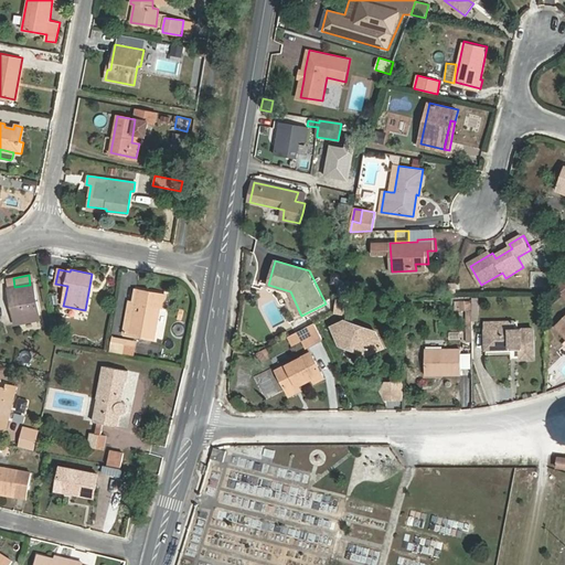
[(342,279),(339,296),(348,297),(350,280),(342,279)]
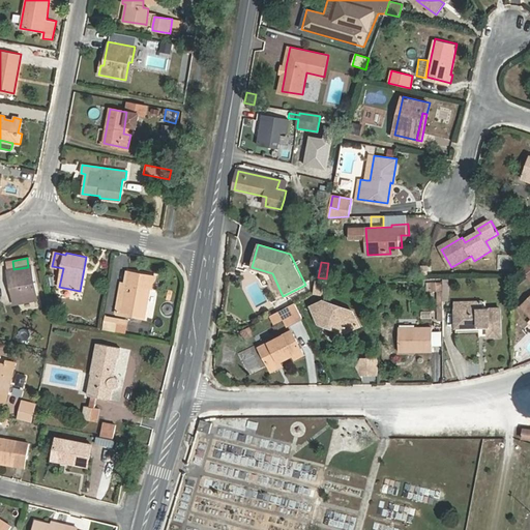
[(8,270),(11,284),(17,283),(20,302),(36,299),(31,266),(28,267),(13,269),(8,270)]
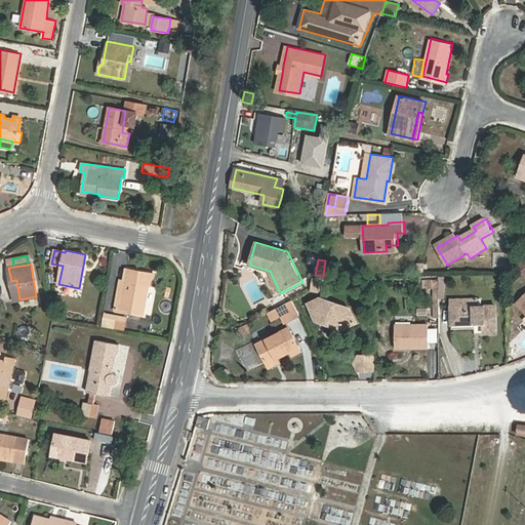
[(126,269),(124,281),(119,311),(144,315),(149,285),(153,286),(155,275),(126,269)]
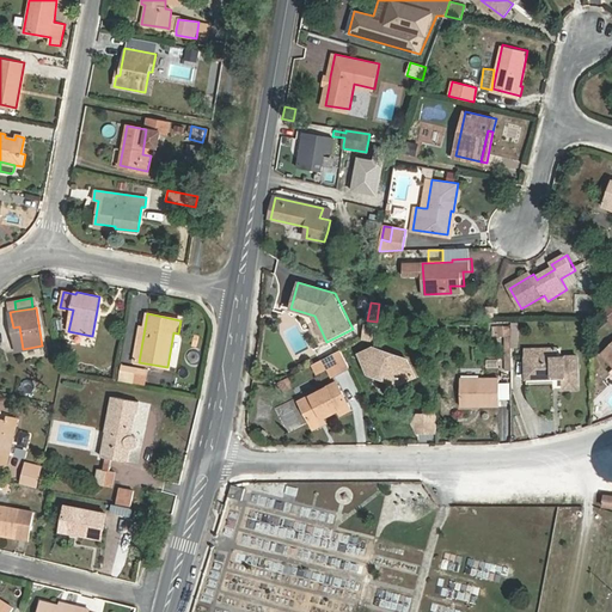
[(19,326),(13,328),(17,350),(23,349),(19,326)]
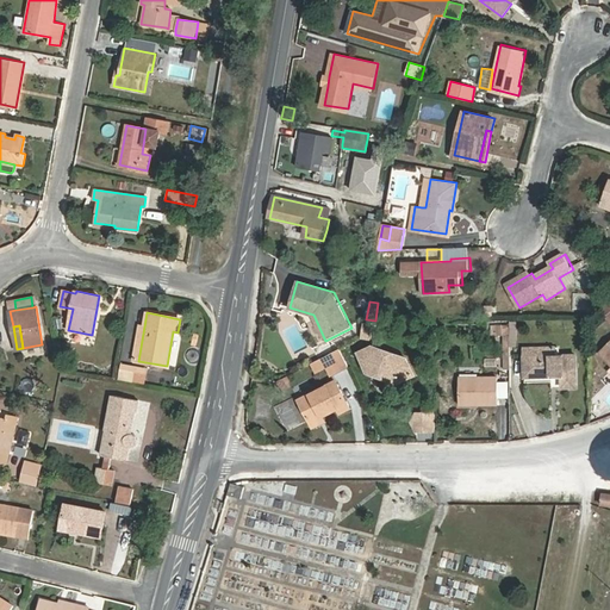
[(138,361),(144,327),(139,325),(134,360),(138,361)]
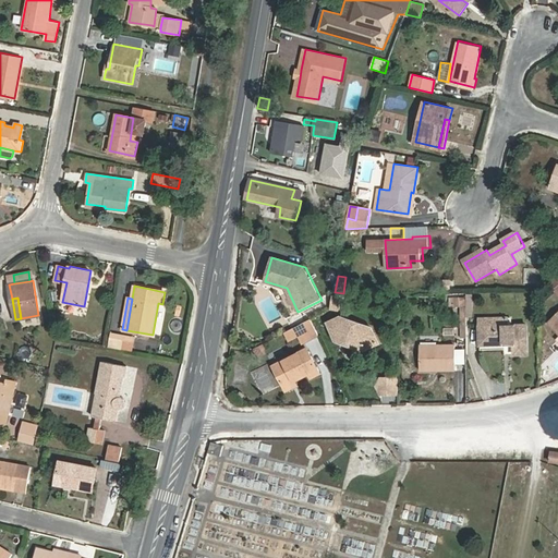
[(331,308),(339,310),(341,300),(332,299),(331,308)]
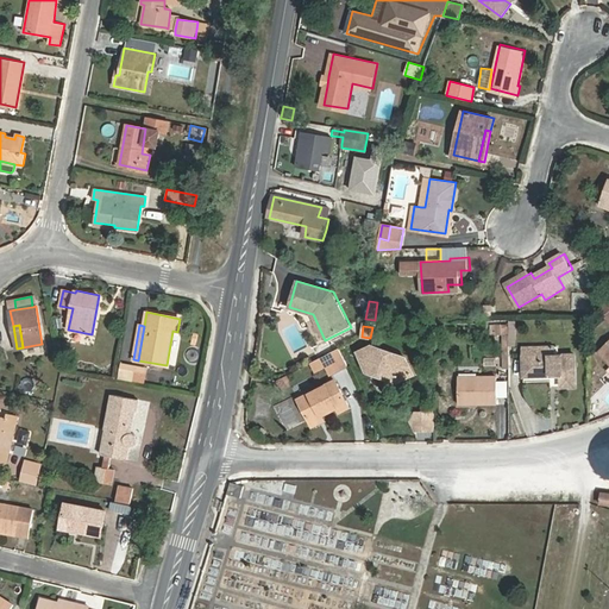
[(414,374),(407,358),(375,345),(374,346),(365,365),(378,369),(376,374),(396,382),(414,374)]
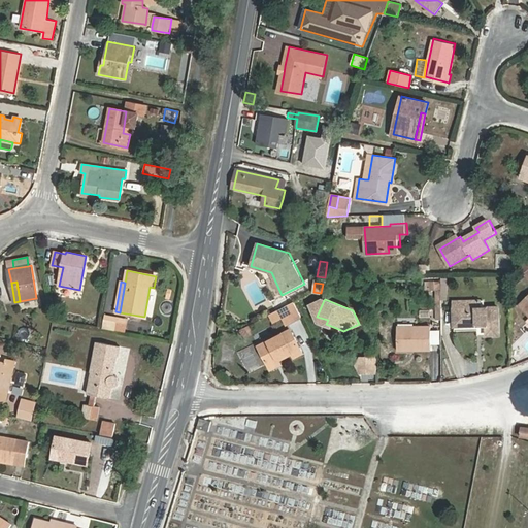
[(311,305),(317,317),(324,300),(311,305)]
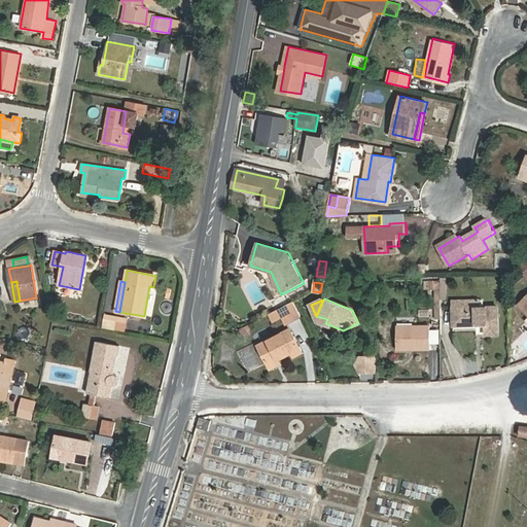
[(281,319),(285,325),(301,318),(294,304),(268,316),(272,323),(281,319)]
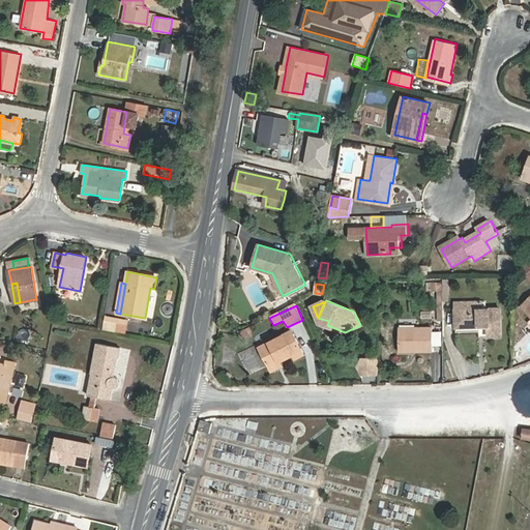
[(501,308),(483,308),(457,308),(457,326),(478,325),(478,328),(489,328),(489,335),(501,335),(501,308)]
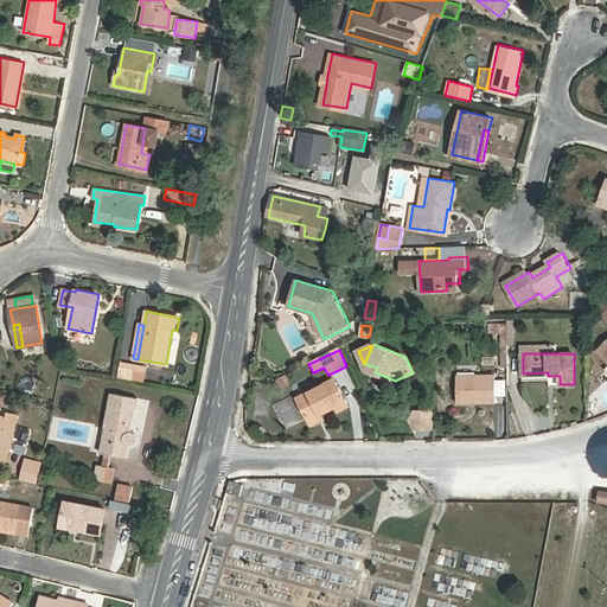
[(135,365),(121,362),(119,377),(133,379),(135,365)]
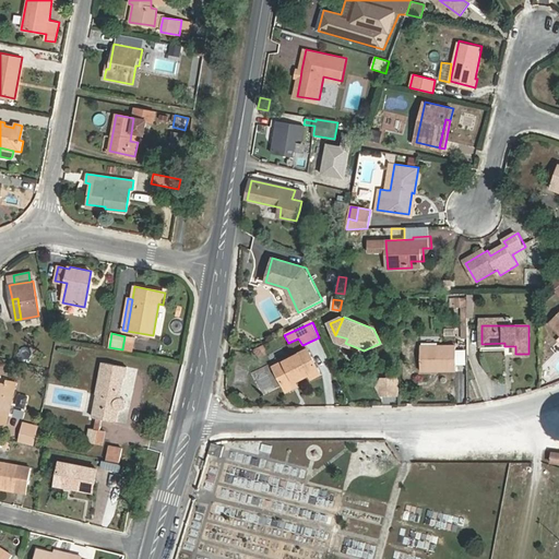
[(456,345),(421,344),(421,370),(458,370),(456,345)]
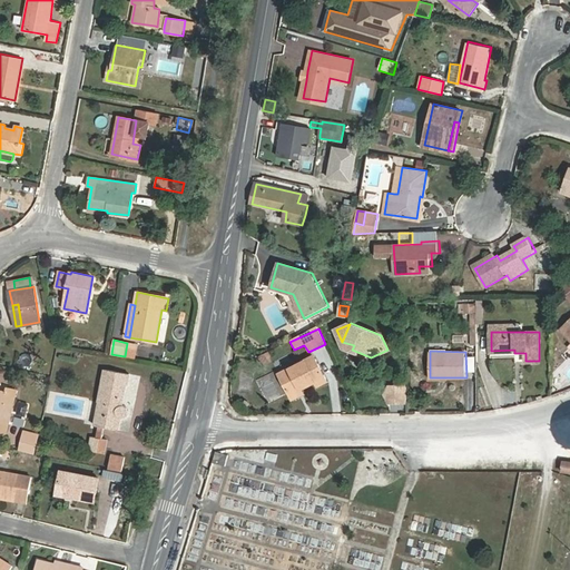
[(317,386),(327,381),(314,356),(279,373),(291,394),(301,389),(315,382),(317,386)]
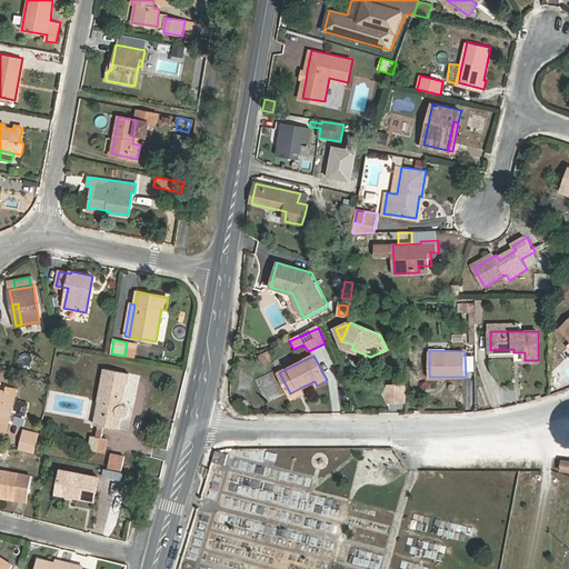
[(96,423),(119,428),(121,417),(123,417),(126,416),(127,415),(128,412),(128,410),(128,409),(126,407),(125,406),(122,405),(128,375),(105,370),(99,399),(100,399),(96,423)]
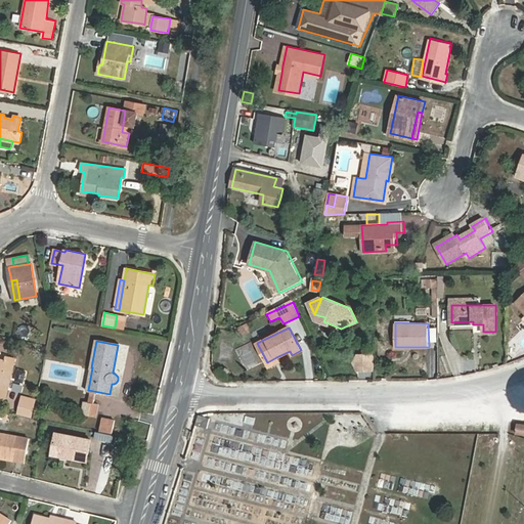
[(358,353),(358,369),(375,369),(375,353),(358,353)]
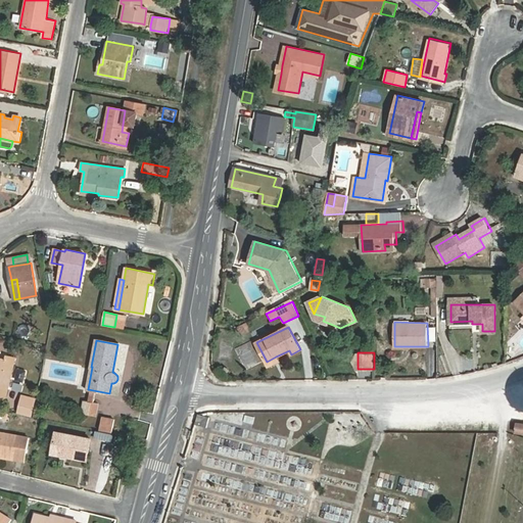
[(0,383),(2,374),(11,376),(15,358),(5,355),(4,360),(0,359),(0,383)]
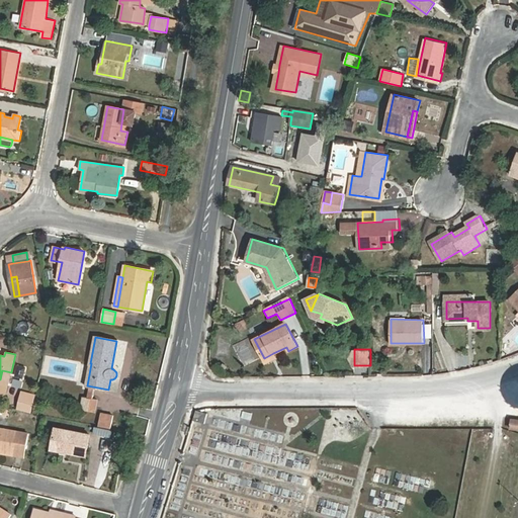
[(266,362),(275,357),(273,353),(264,358),(266,362)]
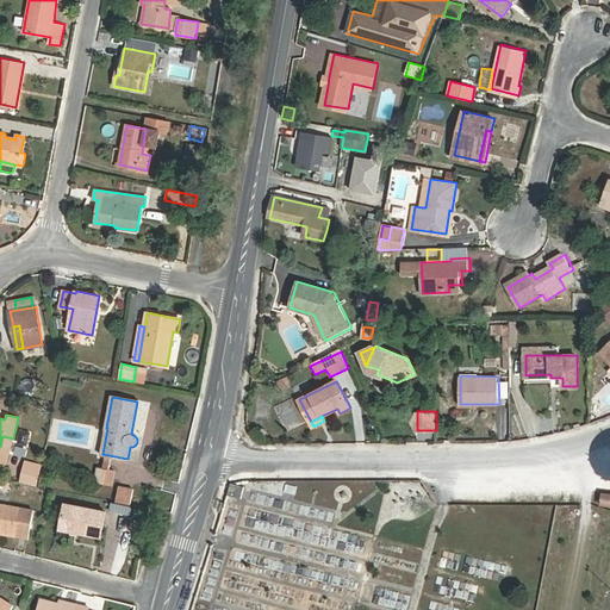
[(0,464),(6,466),(13,439),(2,436),(0,447),(0,464)]
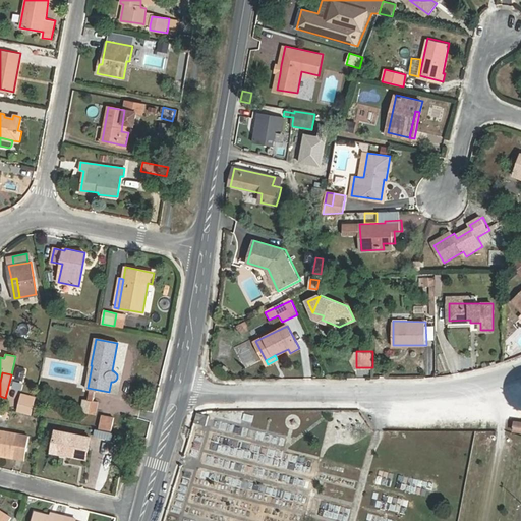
[(18,411),(31,414),(35,398),(22,395),(18,411)]
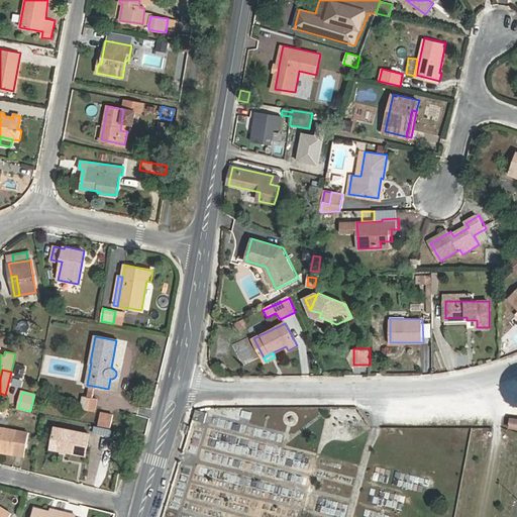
[(97,400),(83,397),(81,409),(95,412),(97,400)]
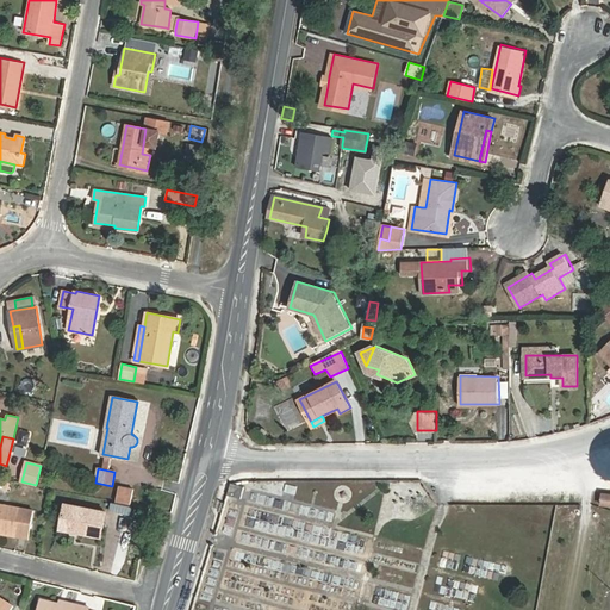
[(231,485),(226,496),(241,499),(244,487),(231,485)]
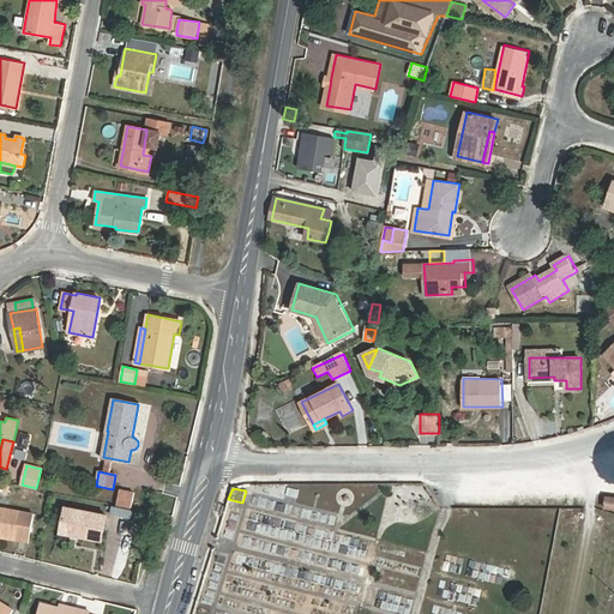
[(118,505),(132,509),(134,492),(120,489),(118,505)]
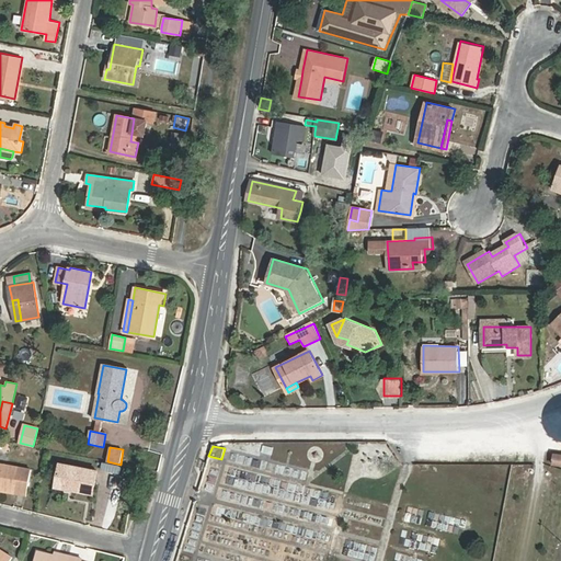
[(60,462),(56,483),(77,488),(76,491),(92,494),(98,469),(60,462)]
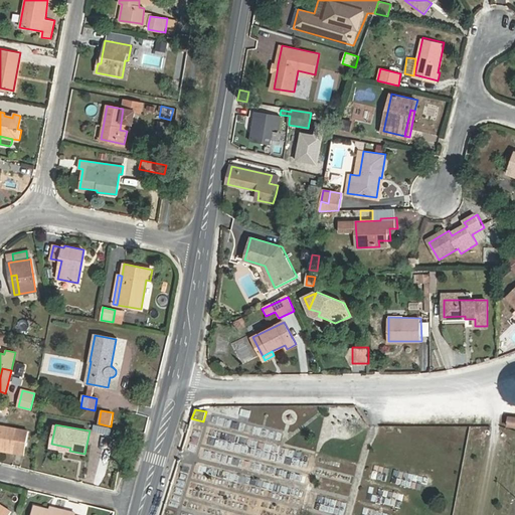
[(28,432),(0,425),(0,450),(23,455),(28,432)]
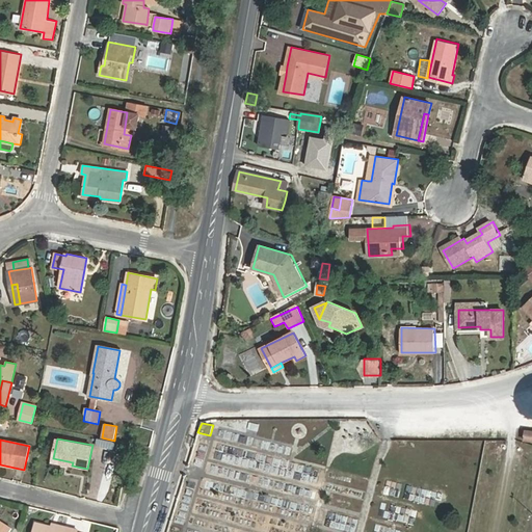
[(204,479),(201,487),(209,489),(212,481),(204,479)]
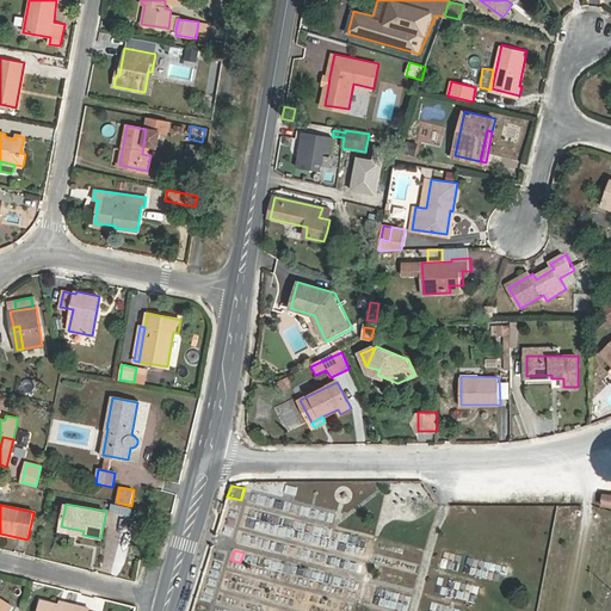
[(292,576),(296,569),(284,563),(281,571),(292,576)]
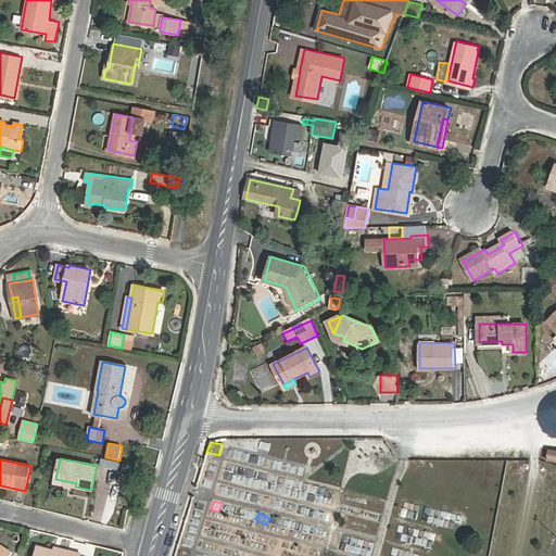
[(0,555),(8,555),(11,552),(0,545),(0,555)]
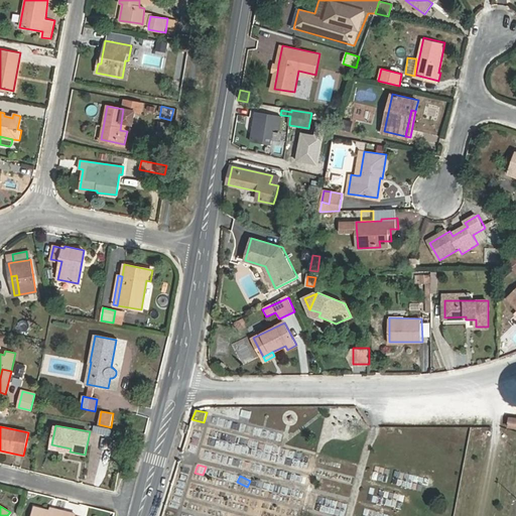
[(49,511),(34,507),(31,515),(74,515),(75,514),(63,511),(63,514),(59,513),(49,511)]
